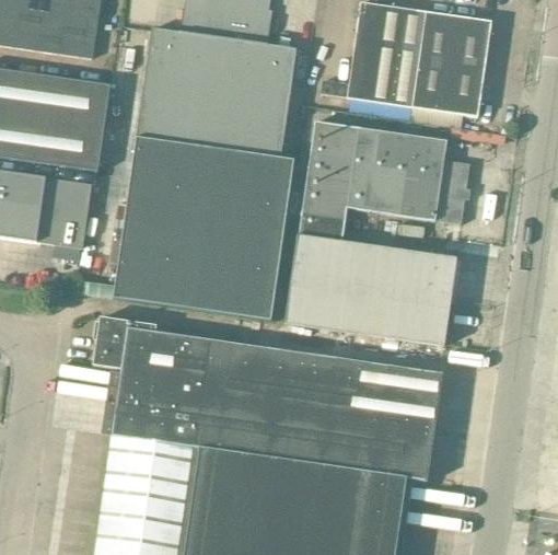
[(0,0),(0,43),(92,57),(100,0),(0,0)]
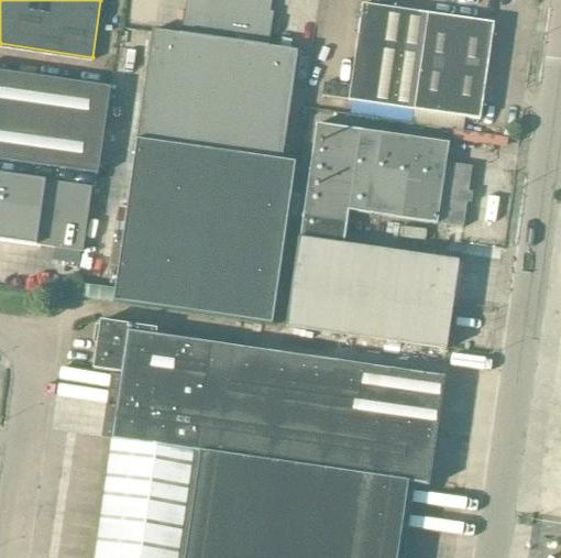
[(153,26),(140,119),(113,298),(272,321),(295,160),(282,159),(298,47),(263,43),(265,32),(266,32),(271,0),(189,0),(188,17),(189,18),(187,32),(153,26)]
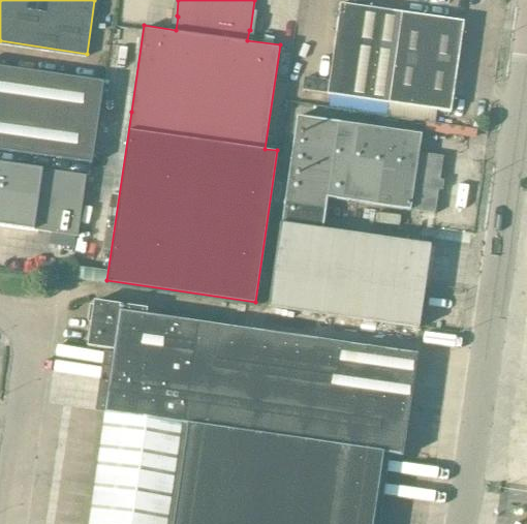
[(341,1),(341,3),(330,78),(329,90),(328,91),(390,99),(452,109),(464,19),(402,9),(341,1)]
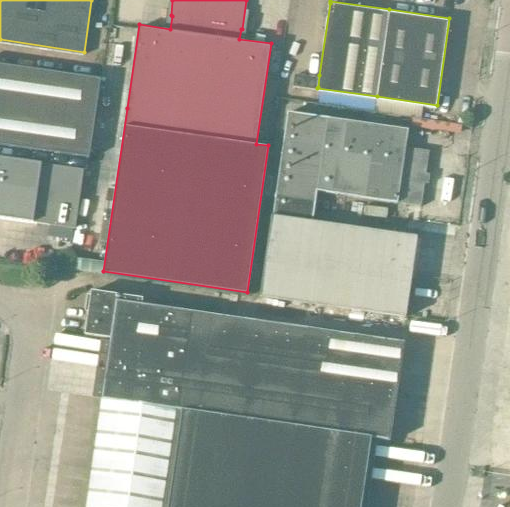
[(101,77),(0,61),(0,142),(89,156),(101,77)]
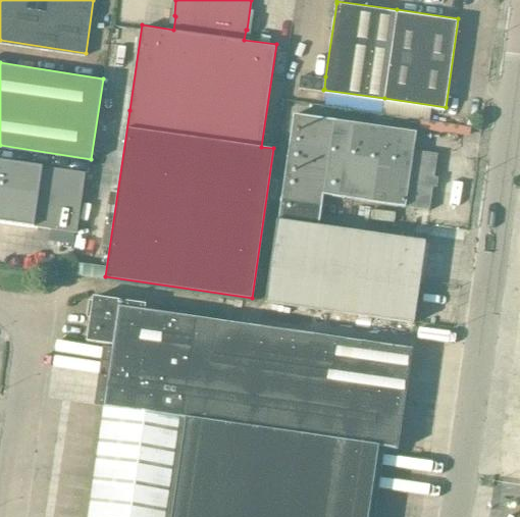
[(302,73),(300,85),(324,89),(325,76),(302,73)]
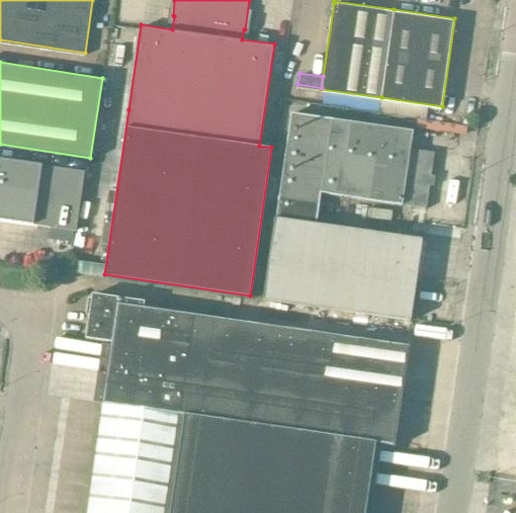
[(278,197),(319,203),(321,190),(427,205),(435,149),(411,146),(414,127),(291,110),(278,197)]
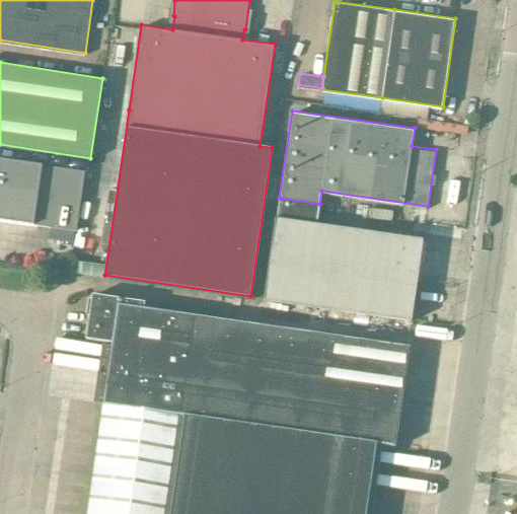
[(77,229),(86,168),(0,156),(0,217),(52,225),(75,228),(77,229)]
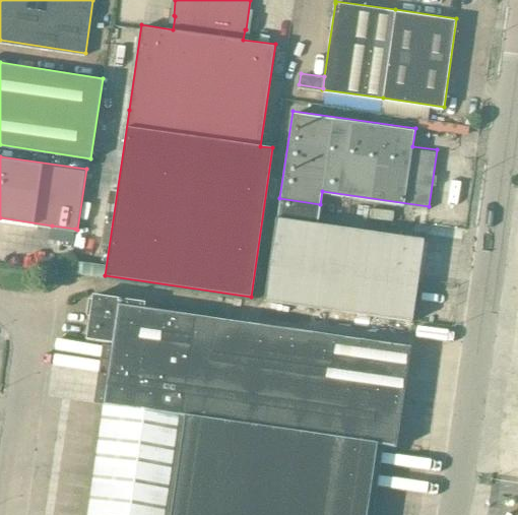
[(318,222),(320,204),(279,198),(277,217),(276,216),(264,298),(271,299),(331,307),(412,319),(424,238),(318,222)]
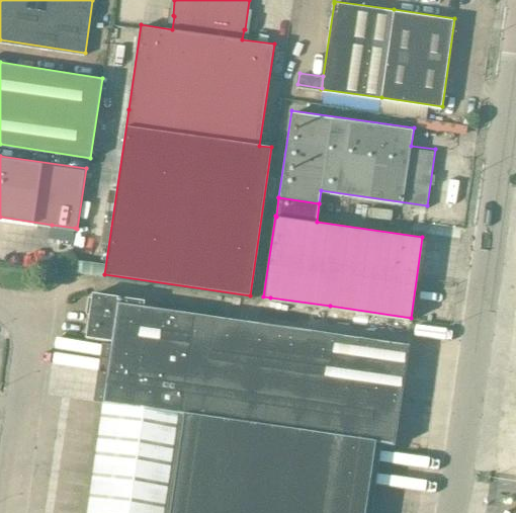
[(52,225),(50,236),(74,239),(75,228),(52,225)]
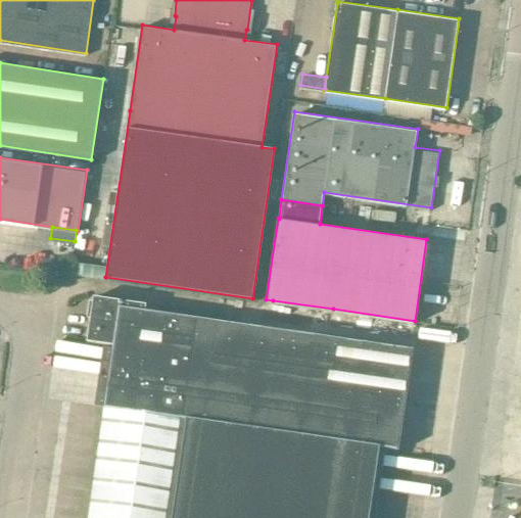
[(105,404),(89,517),(368,517),(380,444),(399,446),(414,347),(411,347),(330,335),(333,309),(273,300),(269,327),(242,323),(145,309),(146,302),(93,294),(93,296),(87,337),(87,339),(114,343),(113,347),(105,404)]
